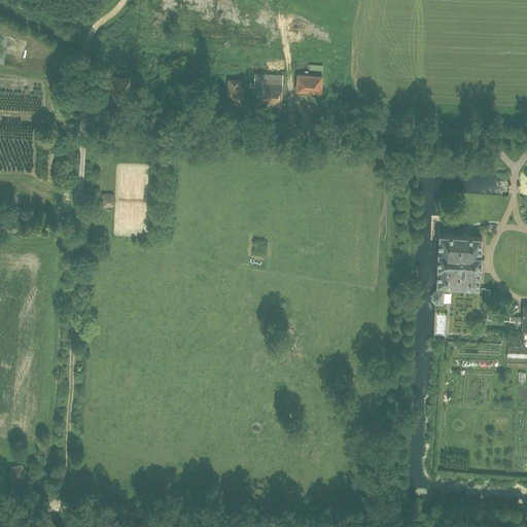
[(296,91),(320,92),(321,75),(296,74),(296,91)]
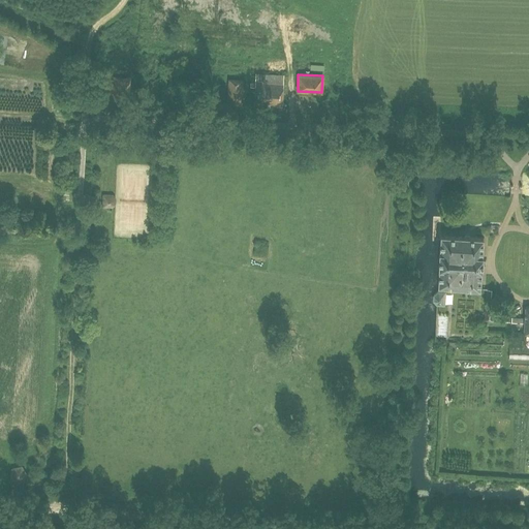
[(130,100),(131,76),(112,75),(112,99),(130,100)]
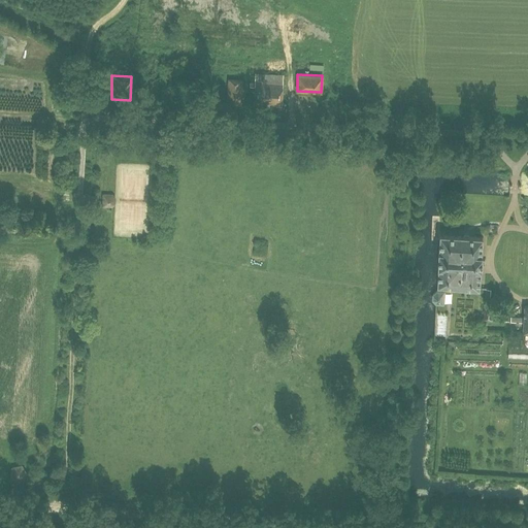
[(241,104),(242,79),(228,78),(227,104),(241,104)]
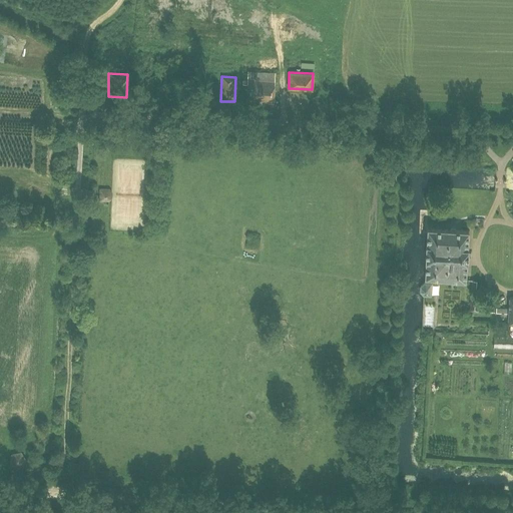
[(246,102),(274,103),(275,79),(247,78),(246,102)]
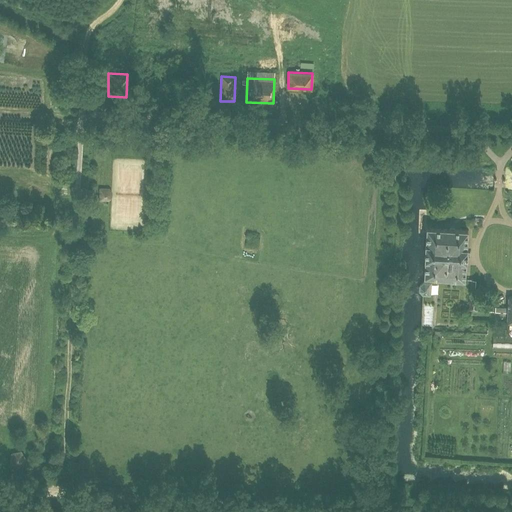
[(424,277),(424,282),(419,286),(418,291),(423,296),(429,296),(431,292),(432,287),(430,283),(430,277),(465,279),(467,230),(426,227),(424,277)]
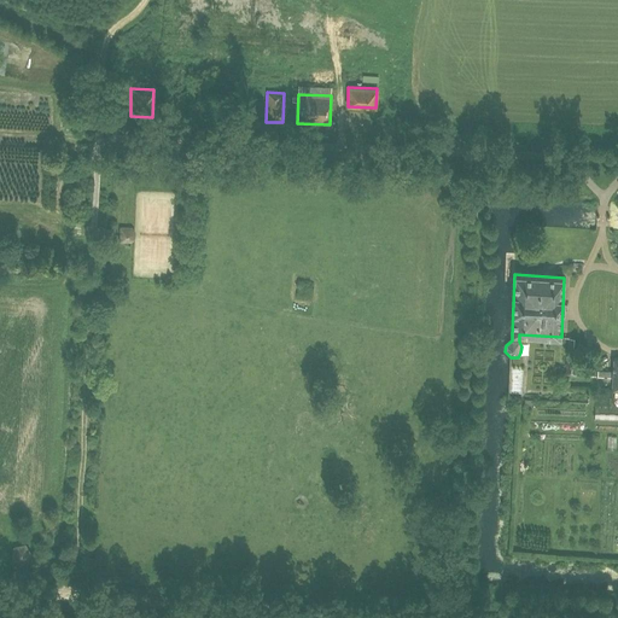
[(578,360),(573,360),(566,360),(565,375),(577,375),(578,360)]
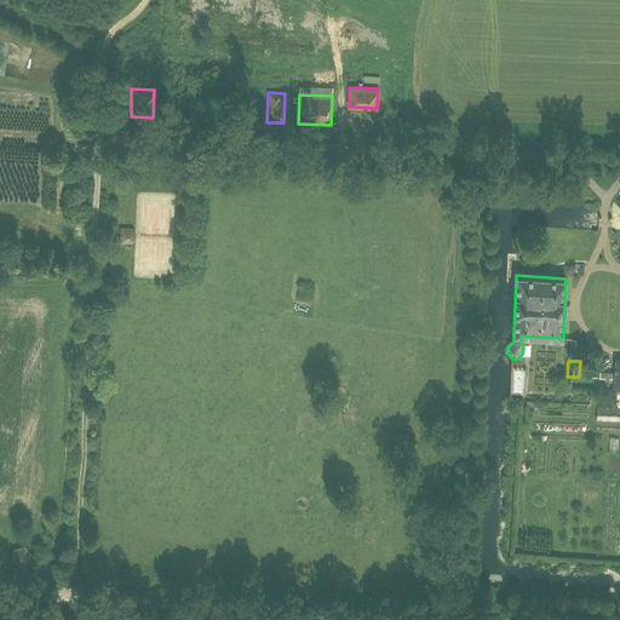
[(619,361),(616,361),(615,373),(601,372),(601,377),(603,378),(602,384),(614,385),(614,390),(619,389),(619,361)]
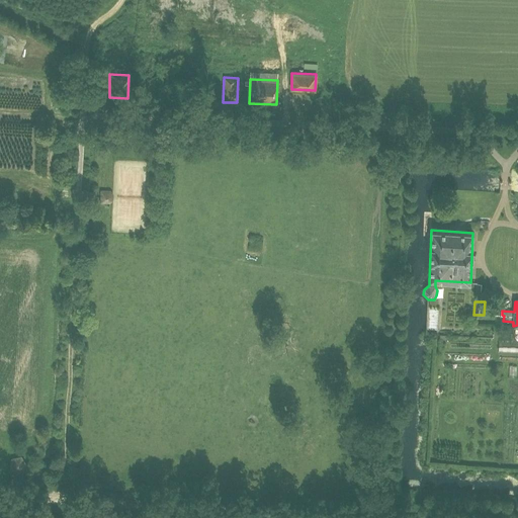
[(502,329),(506,344),(517,341),(517,337),(515,326),(502,329)]
